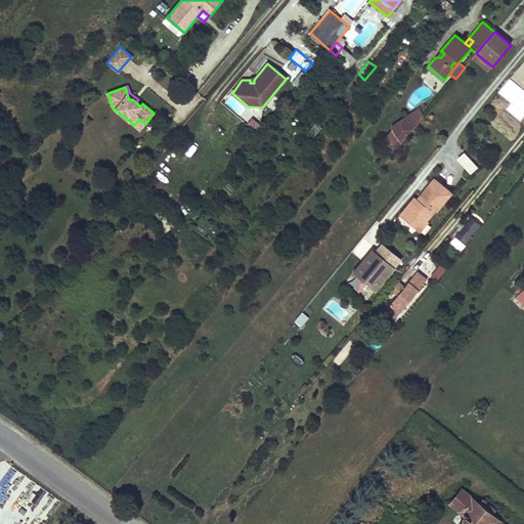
[(419,108),(405,118),(416,127),(424,117),(419,108)]
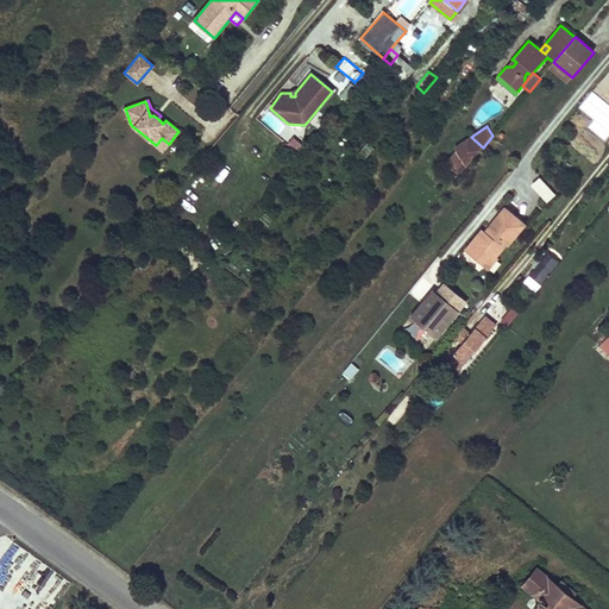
[(465,169),(483,148),(471,137),(454,149),(456,151),(465,169)]
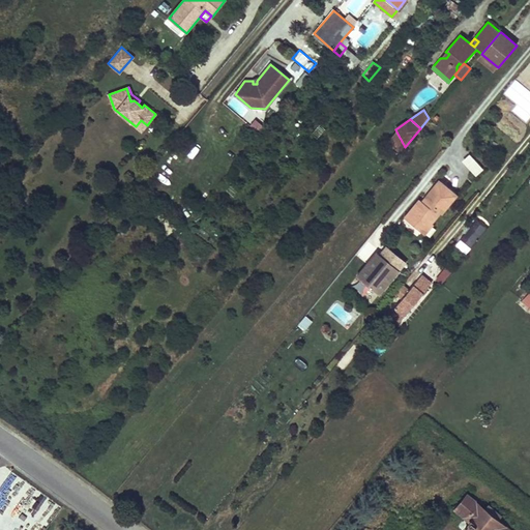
[(147,125),(141,120),(136,126),(142,131),(147,125)]
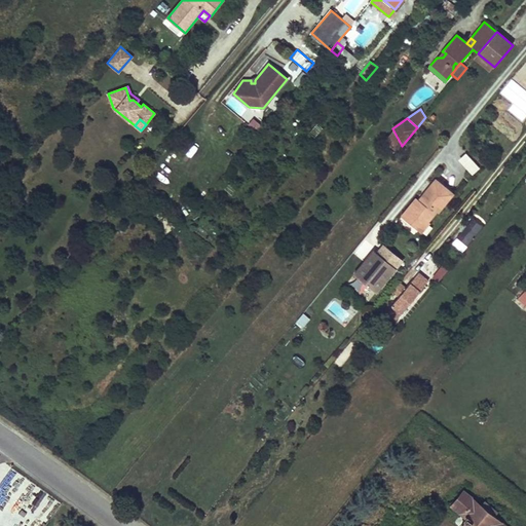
[(393,130),(385,141),(397,151),(402,146),(393,130)]
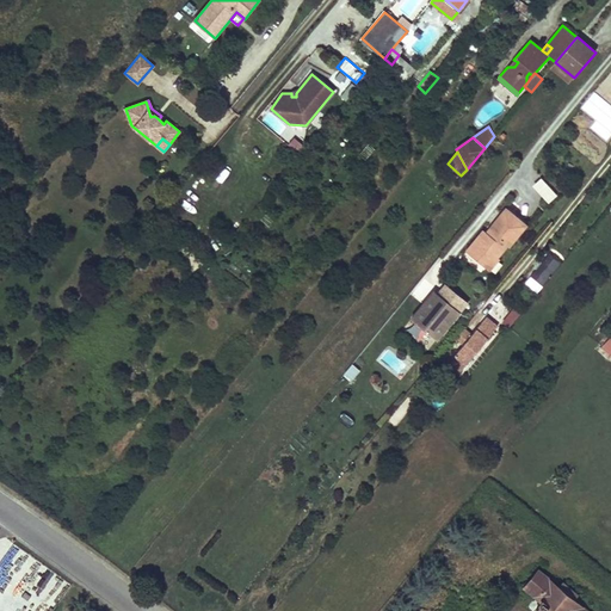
[(532,184),(549,202),(559,193),(542,176),(532,184)]
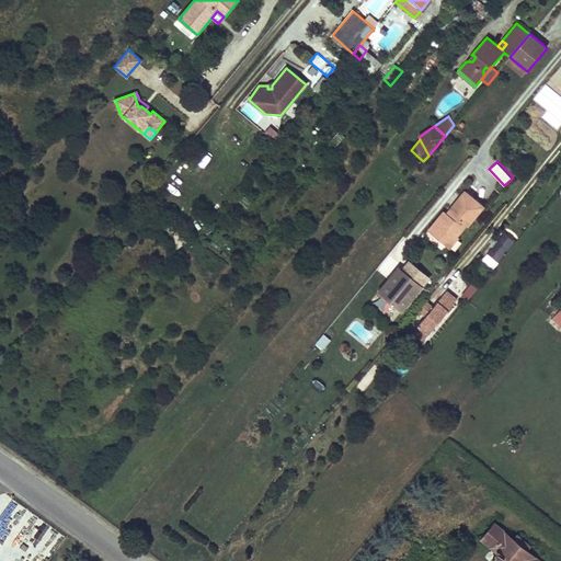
[(444,213),(430,230),(443,241),(450,232),(455,237),(466,224),(468,225),(482,207),(465,192),(451,208),(454,210),(448,216),(446,215),(444,213)]
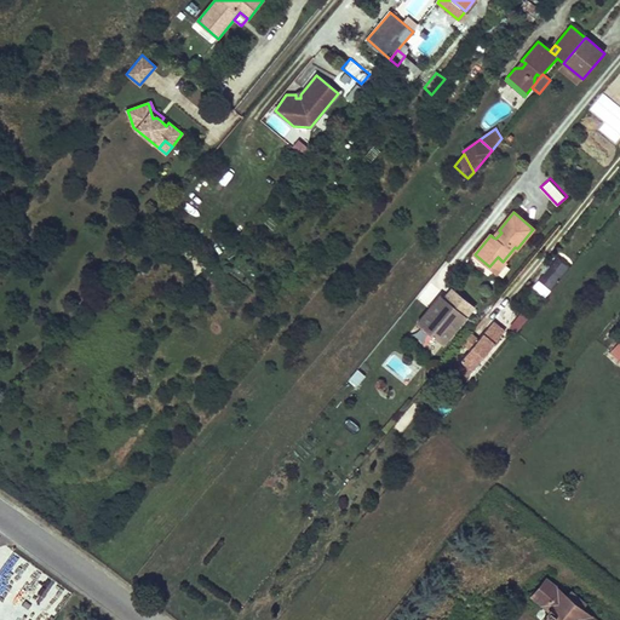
[(498,257),(489,267),(497,273),(505,264),(503,262),(498,257)]
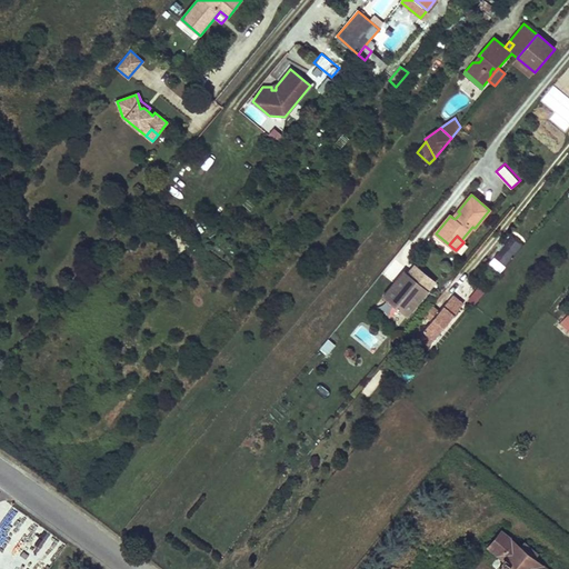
[(509,237),(493,256),(506,266),(521,247),(509,237)]
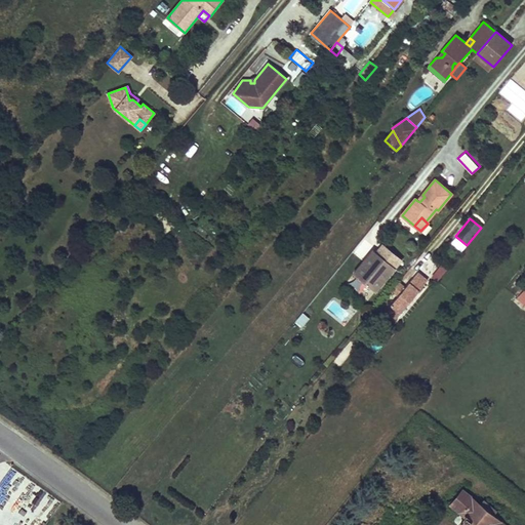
[(467,245),(455,236),(450,242),(461,251),(467,245)]
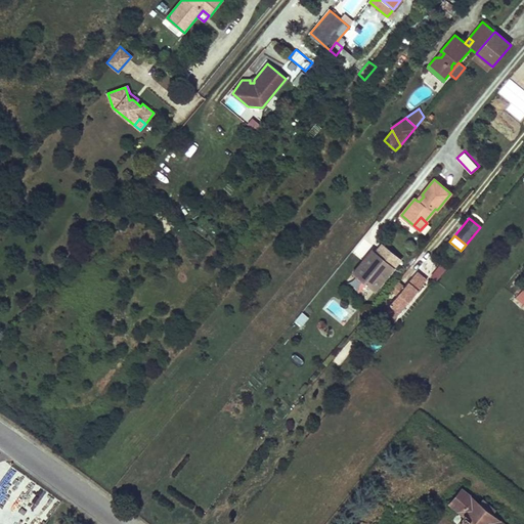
[(394,267),(375,252),(369,258),(367,256),(353,273),(375,291),(394,267)]
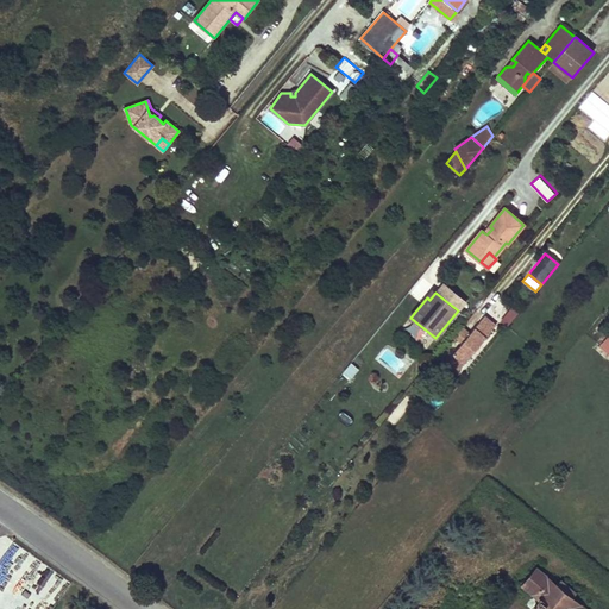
[(508,326),(519,311),(512,306),(501,320),(508,326)]
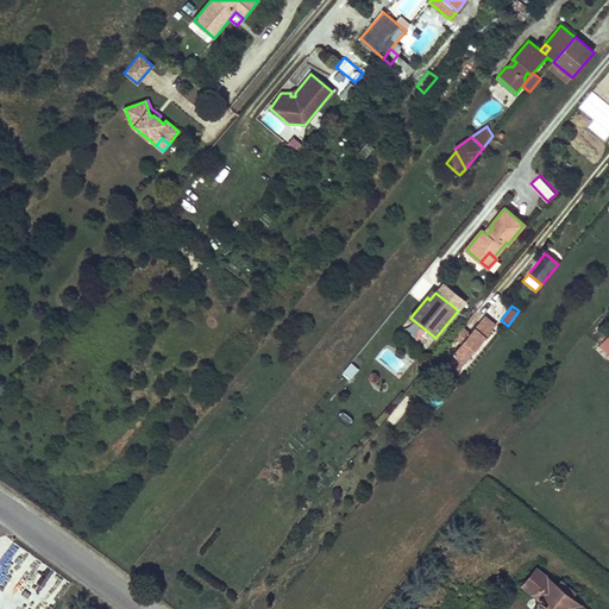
[(462,343),(453,353),(465,363),(496,325),(484,315),(470,334),(462,343)]
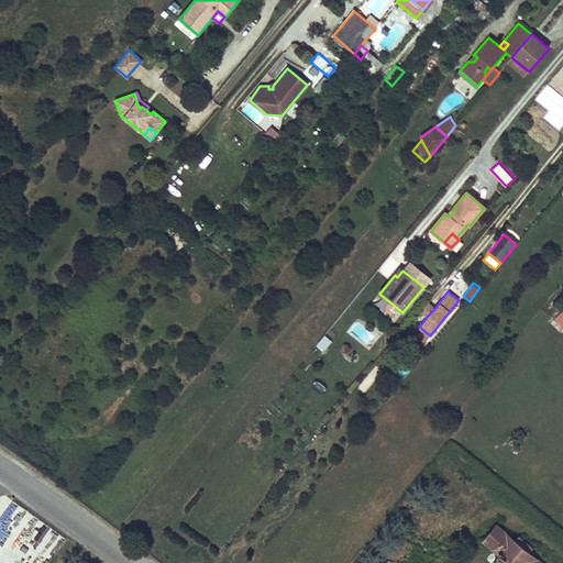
[(428,302),(420,311),(427,317),(434,309),(428,302)]
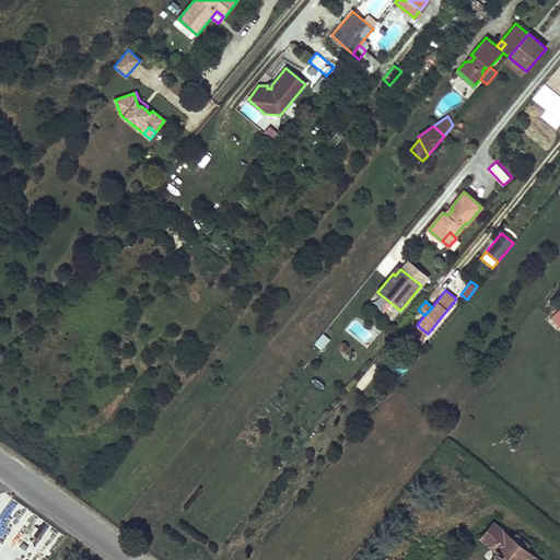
[(417,325),(410,333),(421,341),(428,334),(417,325)]
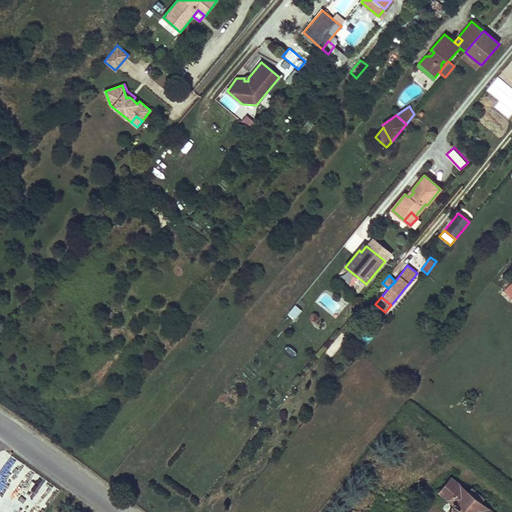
[(286,315),(293,320),(302,309),(295,303),(286,315)]
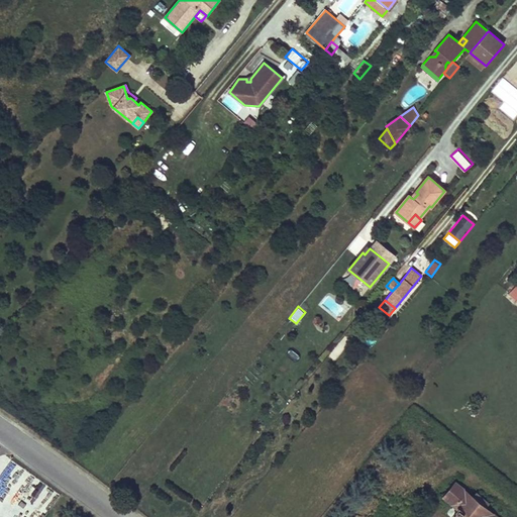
[(499,516),(487,506),(490,503),(478,493),(475,497),(457,483),(444,498),(460,511),(454,516),(499,516)]
